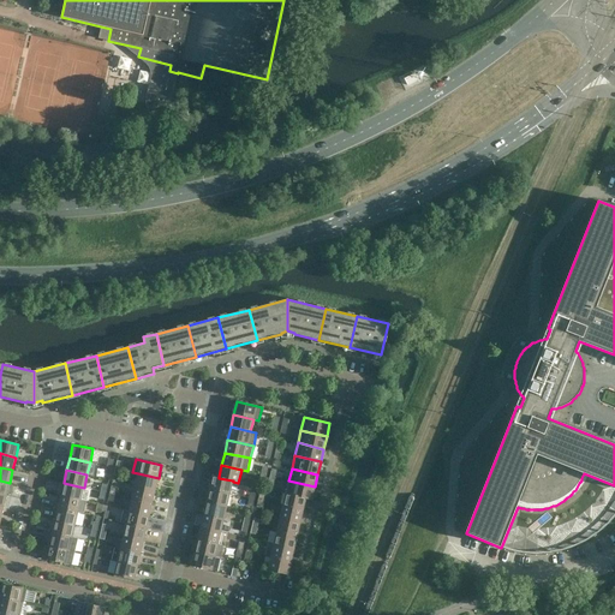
[(155,490),(159,478),(138,473),(135,485),(155,490)]
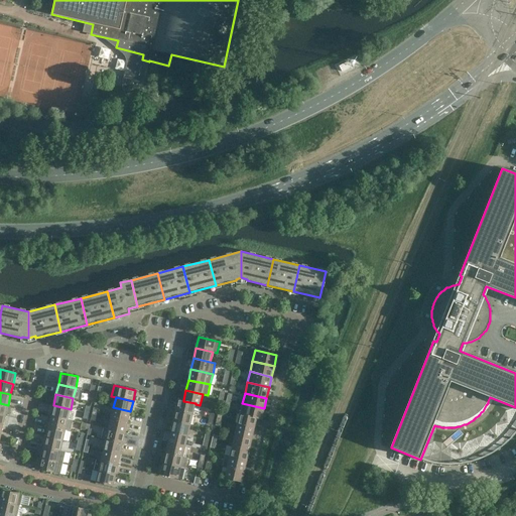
[(192,414),(196,404),(196,403),(183,401),(183,400),(178,399),(176,410),(192,414)]
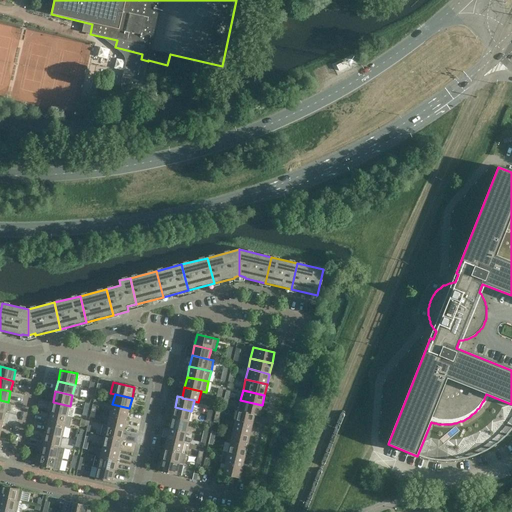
[(259,416),(262,405),(240,400),(238,410),(243,411),(243,412),(255,414),(254,415),(259,416)]
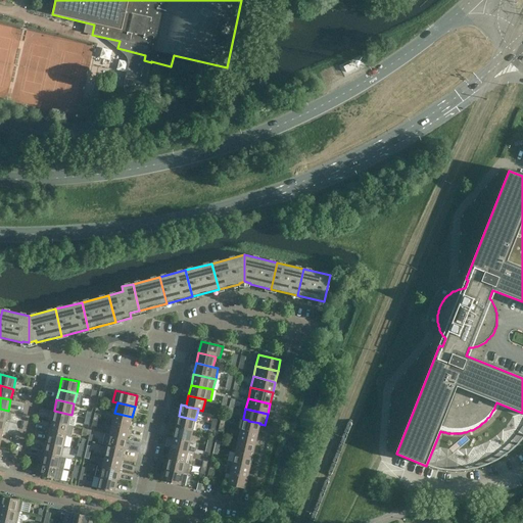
[(68,425),(72,415),(54,411),(52,421),(68,425)]
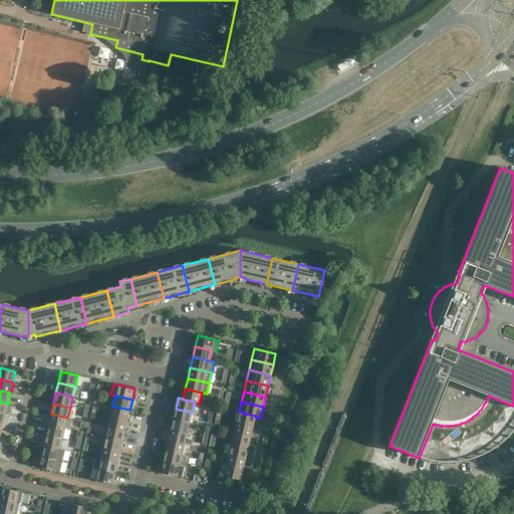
[(127,421),(130,410),(112,406),(110,417),(127,421)]
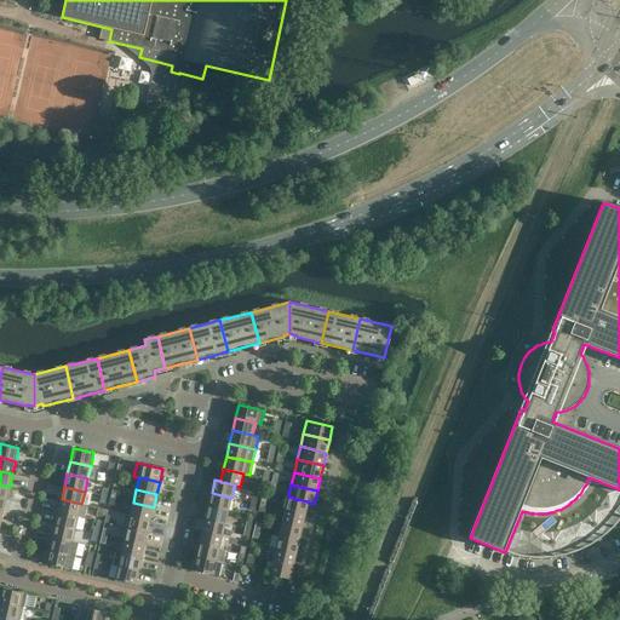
[(229,511),(231,498),(212,493),(208,506),(229,511)]
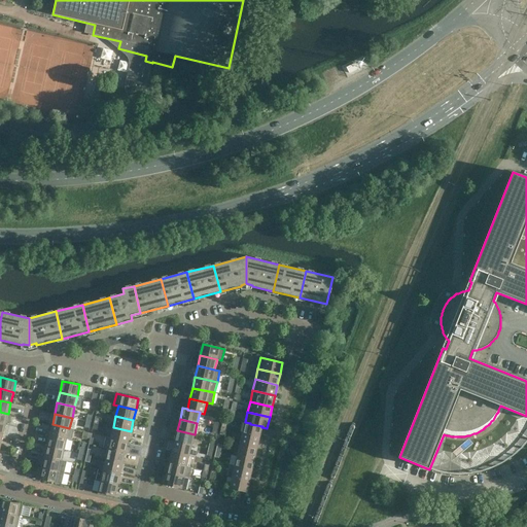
[(259,437),(261,427),(262,426),(250,424),(250,423),(245,422),(242,433),(259,437)]
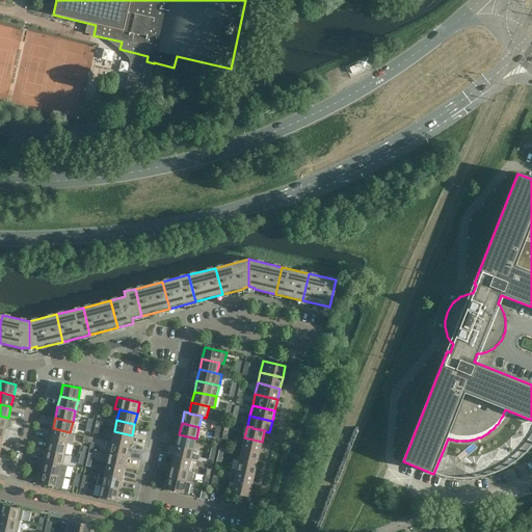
[(75,433),(70,432),(53,428),(51,434),(48,433),(47,439),(50,440),(68,444),(73,445),(75,433)]
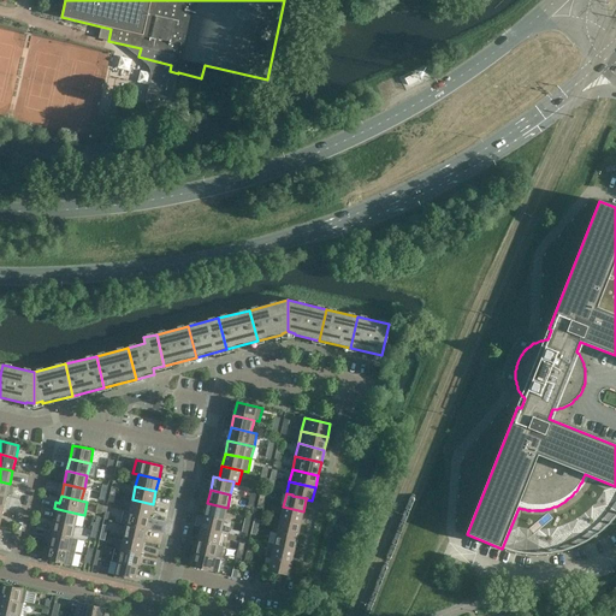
[(149,516),(153,504),(132,499),(130,513),(149,516)]
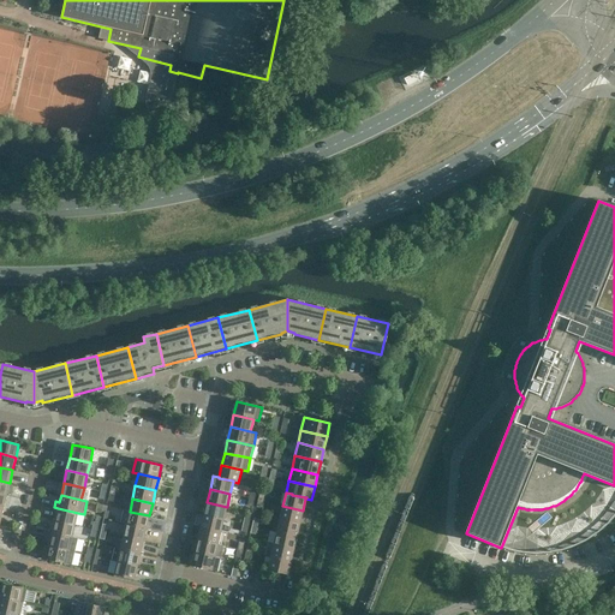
[(224,519),(227,507),(207,502),(204,514),(224,519)]
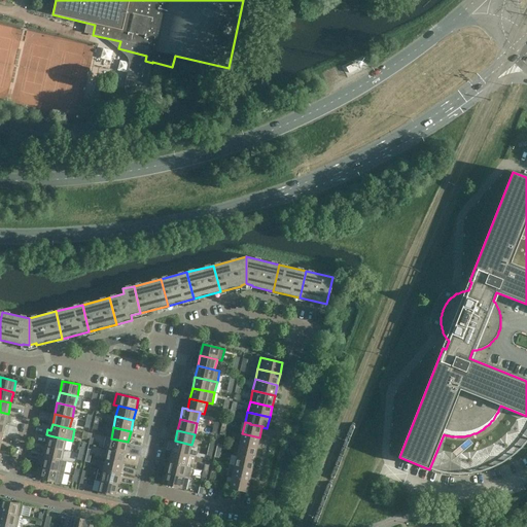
[(257,449),(259,437),(242,433),(240,445),(257,449)]
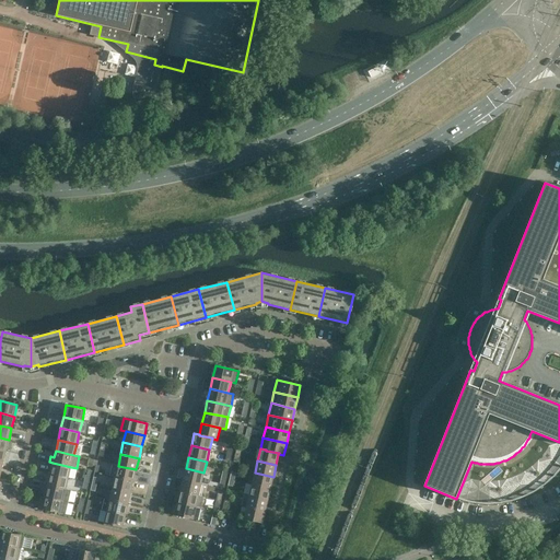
[(68,478),(71,467),(53,463),(50,474),(68,478)]
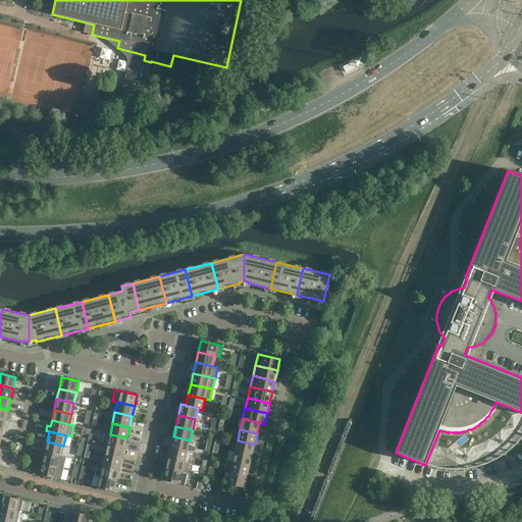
[(126,437),(110,434),(105,432),(102,444),(107,445),(124,449),(126,437)]
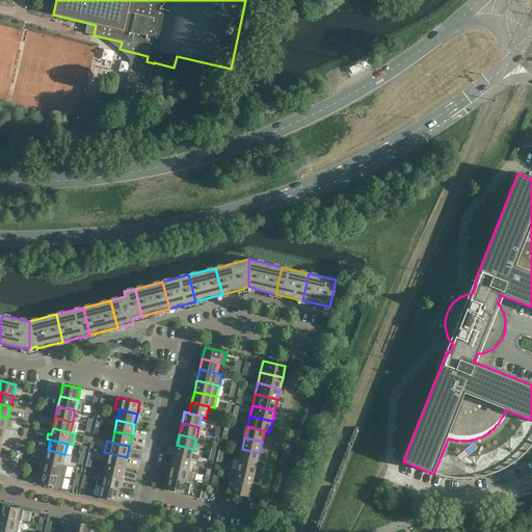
[(191,460),(193,449),(177,445),(174,456),(191,460)]
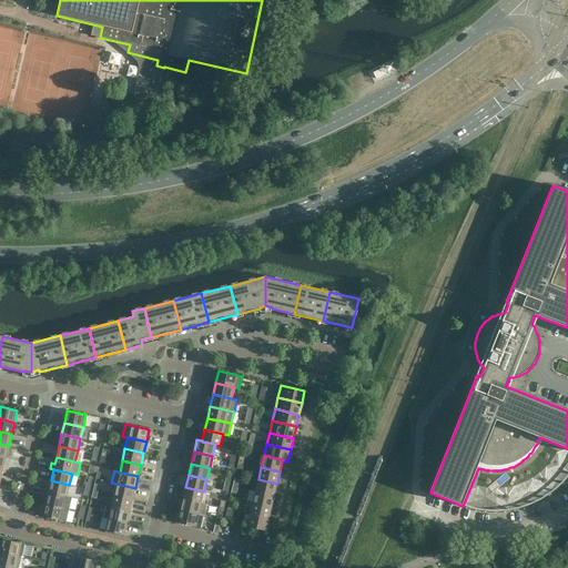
[(274,495),(277,484),(259,479),(255,492),(274,495)]
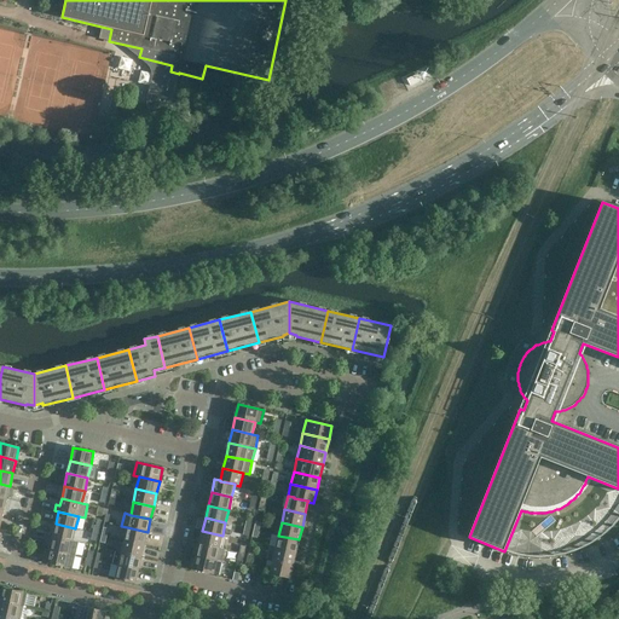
[(73,542),(75,528),(56,524),(52,537),(73,542)]
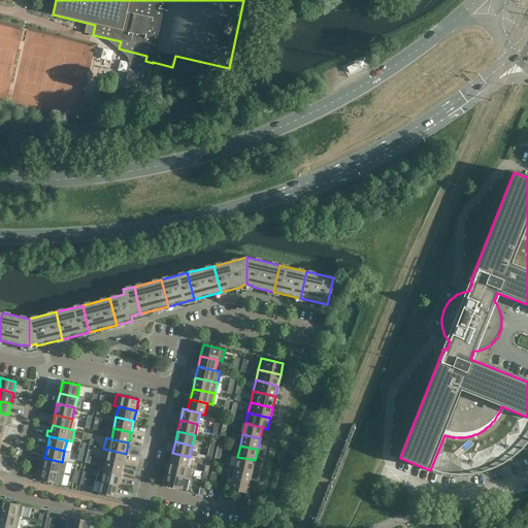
[(123,464),(126,454),(108,450),(106,461),(123,464)]
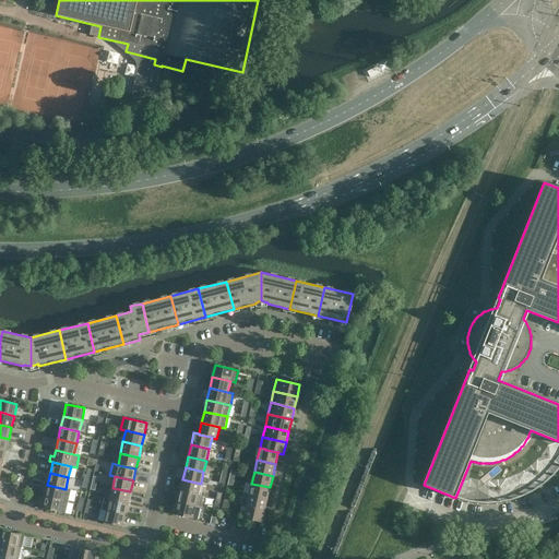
[(198,495),(201,484),(182,479),(180,490),(198,495)]
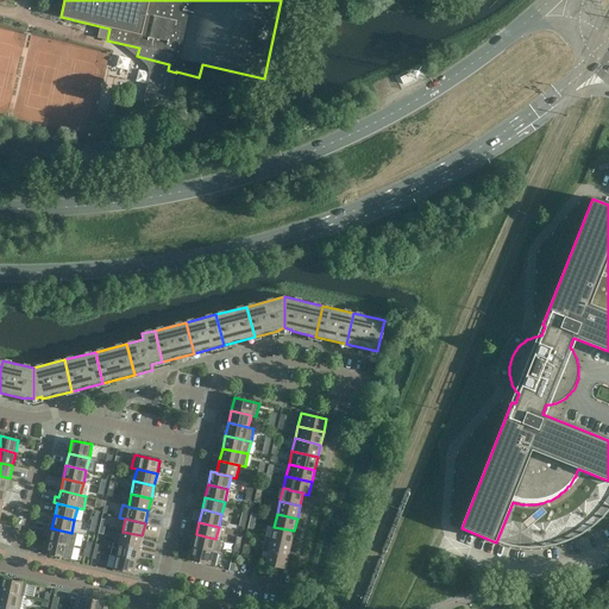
[(71,533),(51,528),(48,527),(46,533),(50,534),(49,540),(74,546),(77,534),(71,533)]
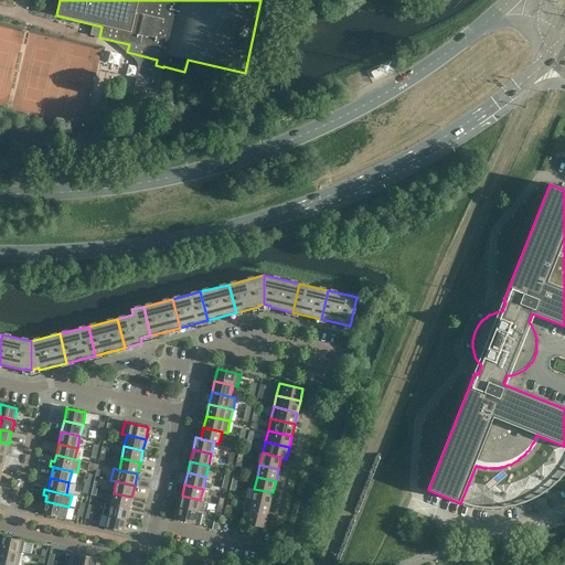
[(270,504),(273,492),(254,489),(252,500),(270,504)]
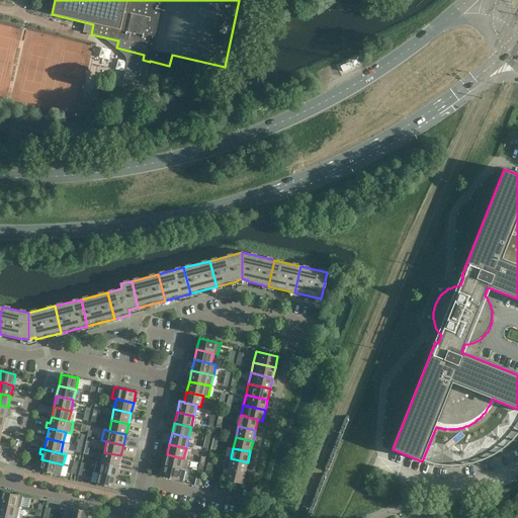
[(118,466),(120,455),(104,452),(101,462),(118,466)]
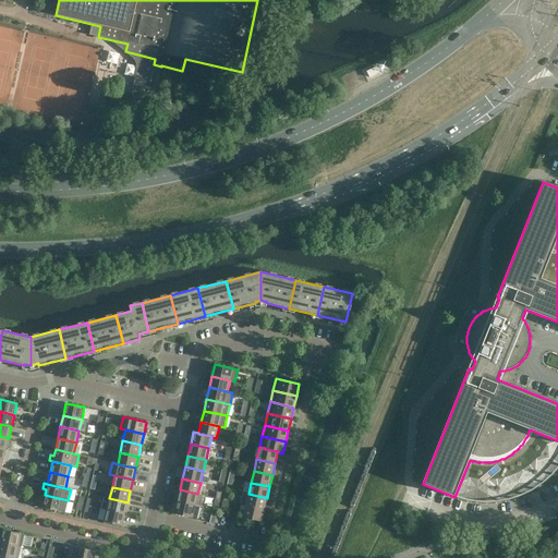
[(202,495),(197,494),(180,489),(177,501),(199,507),(202,495)]
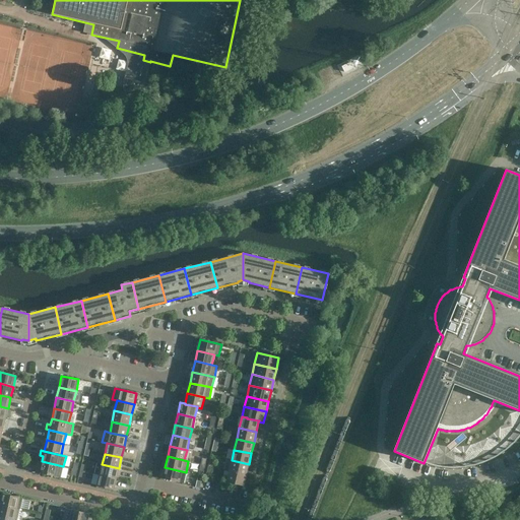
[(246,475),(249,464),(232,460),(226,459),(224,470),(230,471),(246,475)]
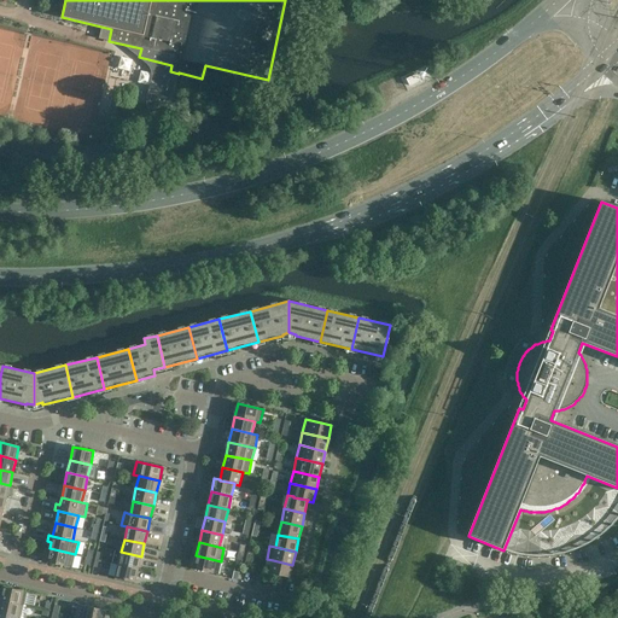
[(73,567),(75,554),(50,548),(47,555),(44,554),(42,561),(73,567)]
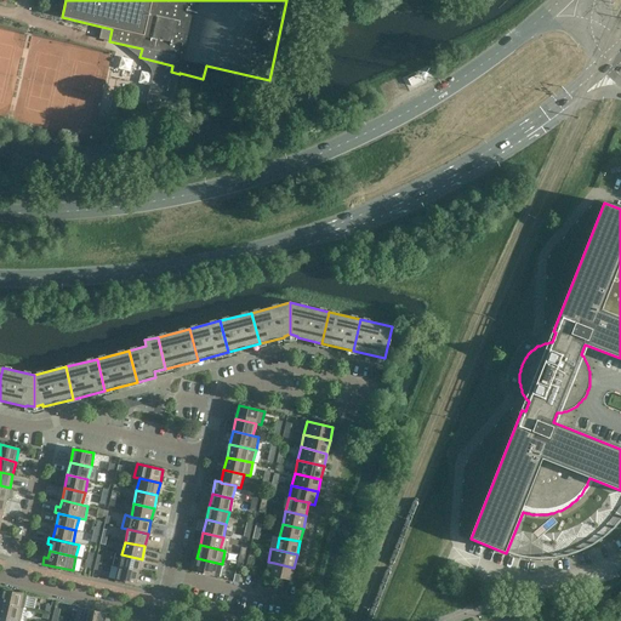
[(142,559),(121,554),(115,553),(113,565),(119,568),(138,571),(142,559)]
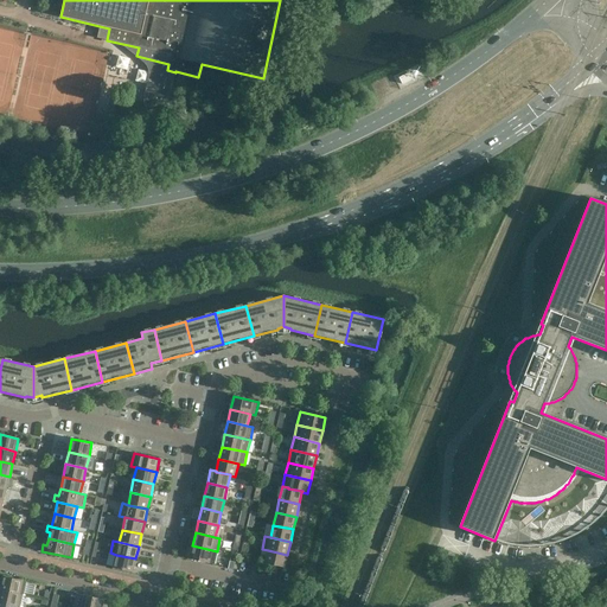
[(218,551),(217,551),(192,545),(190,558),(215,564),(218,551)]
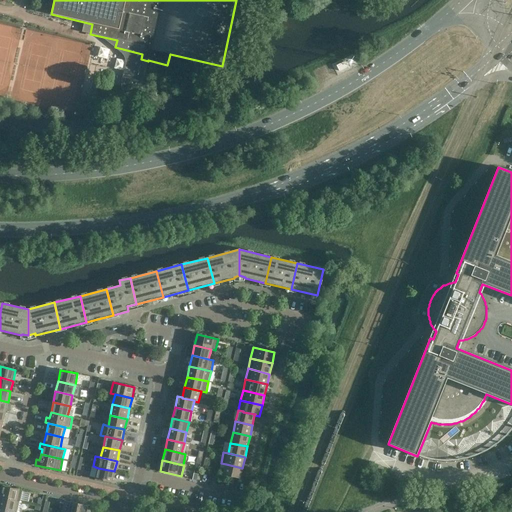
[(240,479),(242,468),(226,464),(223,475),(240,479)]
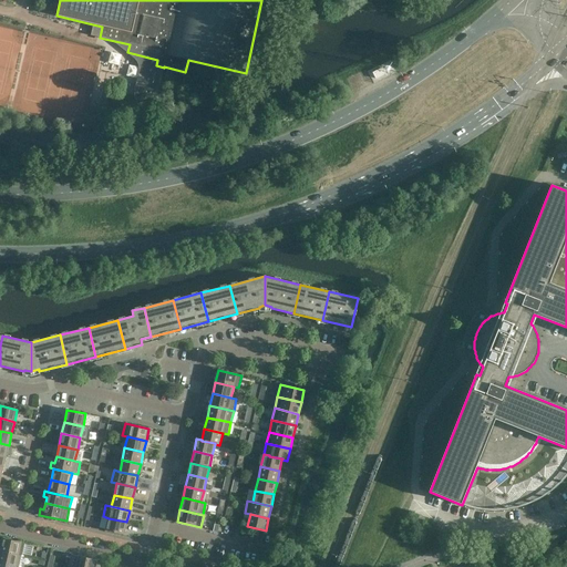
[(124,535),(126,522),(109,518),(105,531),(124,535)]
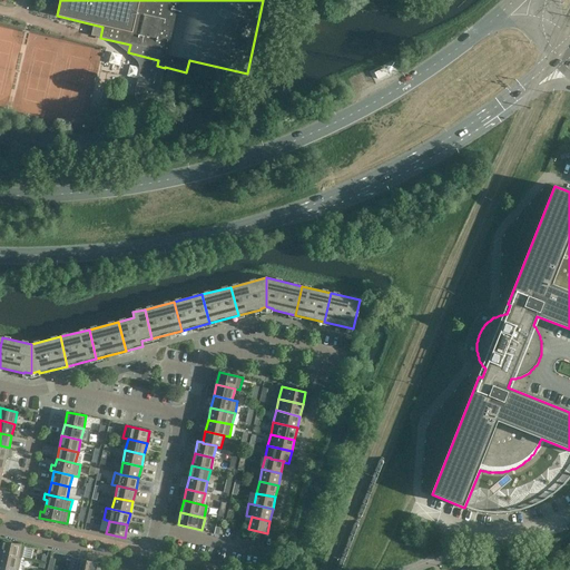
[(27,547),(21,546),(2,541),(1,548),(0,548),(0,552),(25,559),(27,547)]
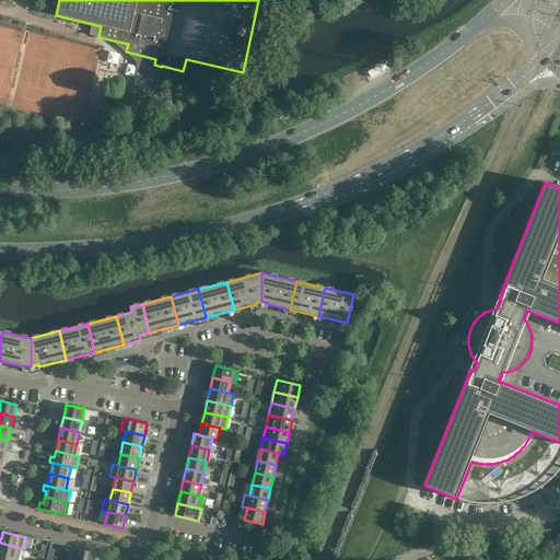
[(0,556),(19,559),(21,559),(24,549),(0,543),(0,556)]
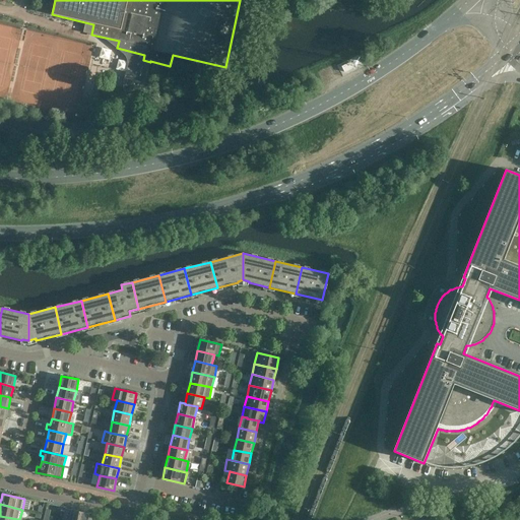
[(72,510),(69,519),(87,519),(89,514),(72,510)]
